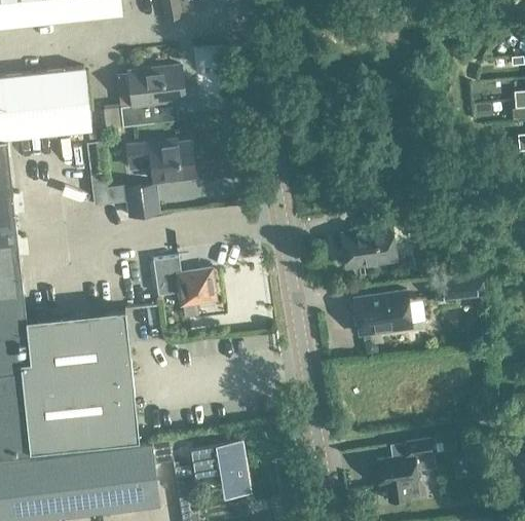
[(26,0),(0,0),(0,32),(30,29),(26,0)]
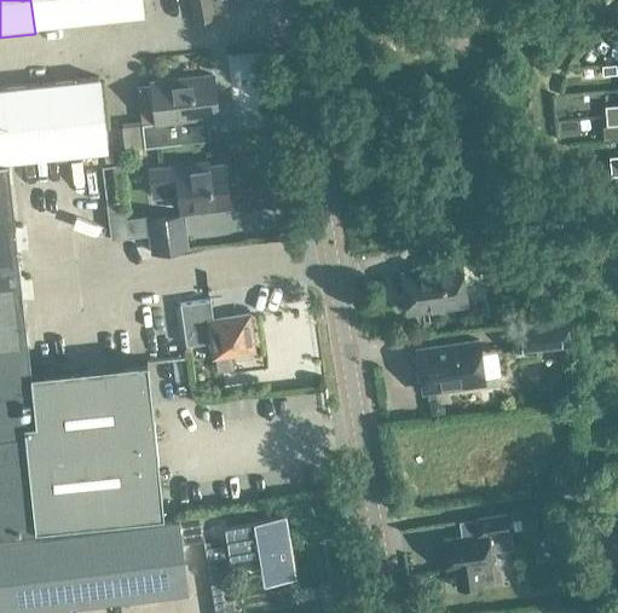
[(140,0),(30,0),(35,34),(144,22),(140,0)]
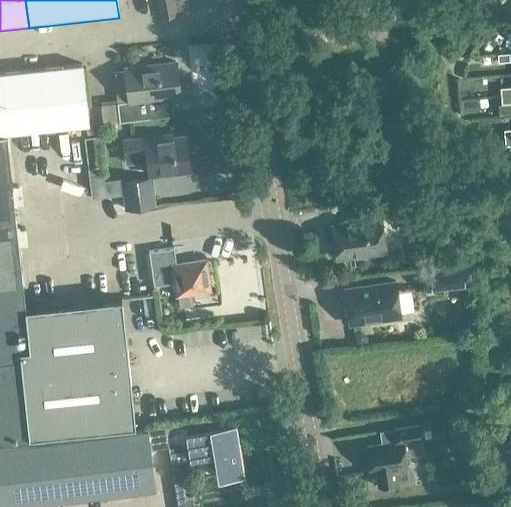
[(173,0),(155,0),(160,24),(177,20),(173,0)]
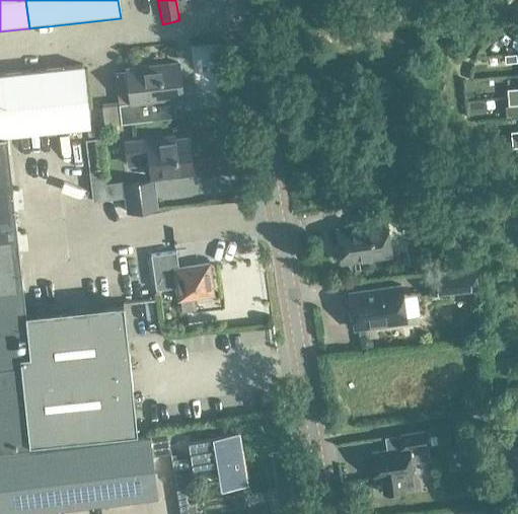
[(503,60),(504,63),(504,68),(516,67),(515,59),(503,60)]
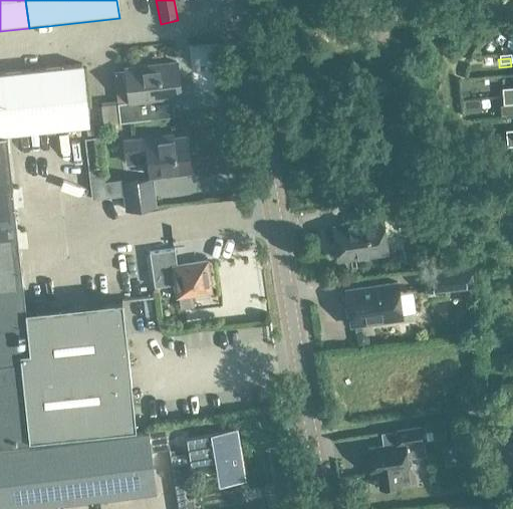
[(125,75),(113,76),(119,125),(173,119),(171,103),(181,102),(177,67),(125,73),(125,75)]
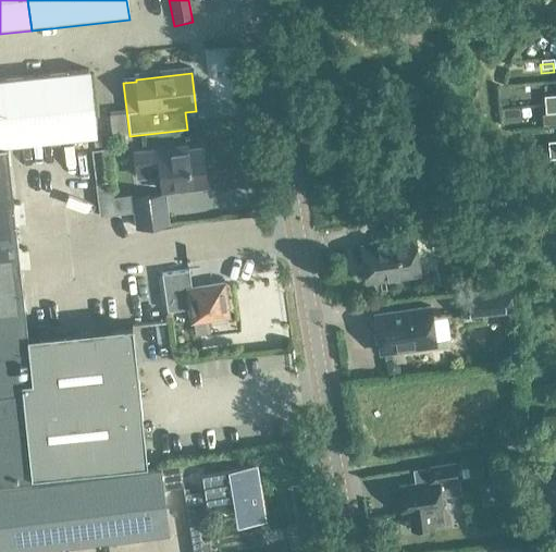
[(89,74),(3,84),(11,149),(97,139),(89,74)]
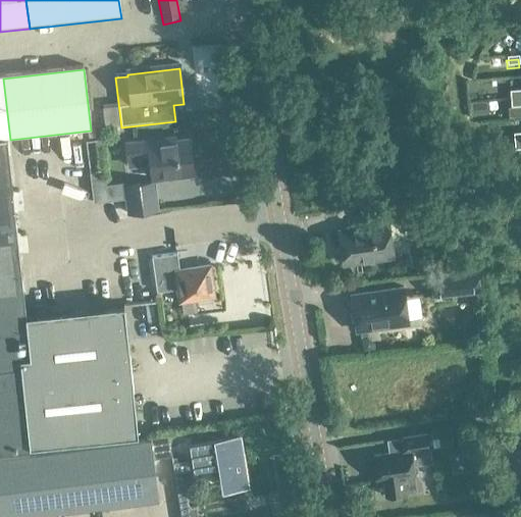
[(3,79),(0,79),(0,141),(10,140),(3,79)]
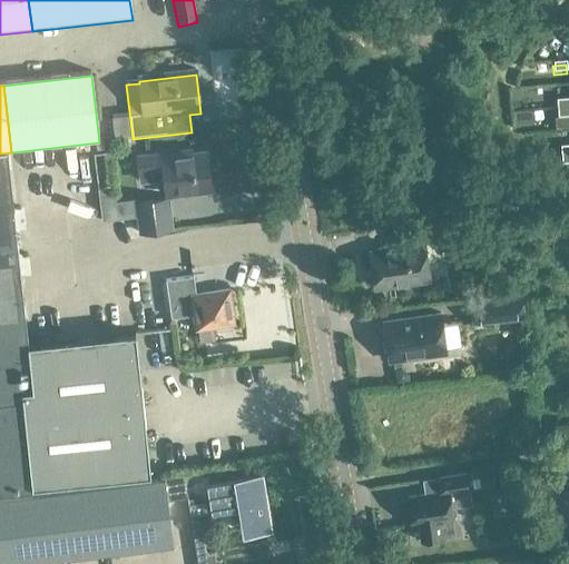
[(557,112),(568,110),(568,101),(556,104),(557,112)]
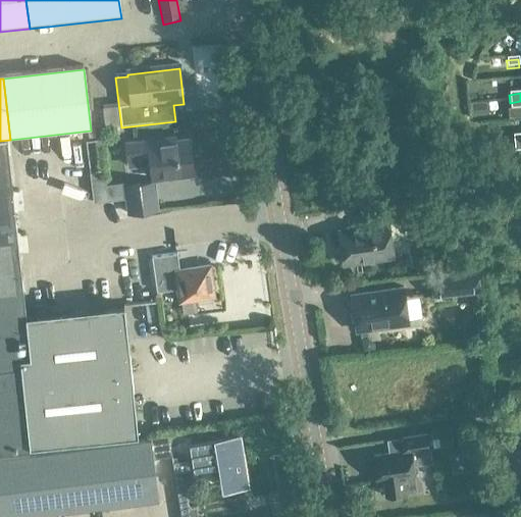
[(520,101),(510,103),(510,111),(520,109),(520,101)]
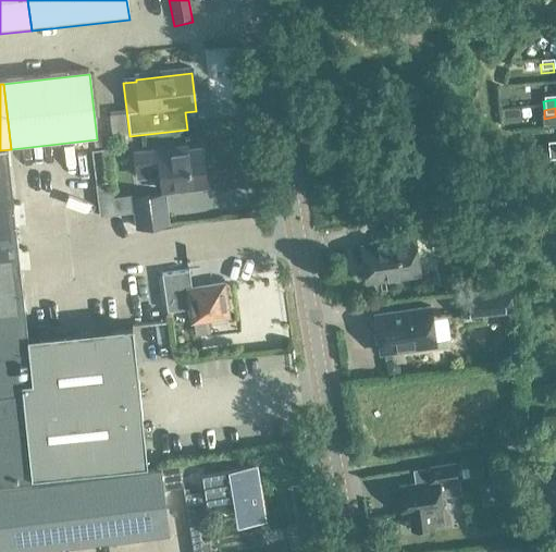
[(555,117),(544,119),(545,120),(542,120),(543,130),(555,129),(555,117)]
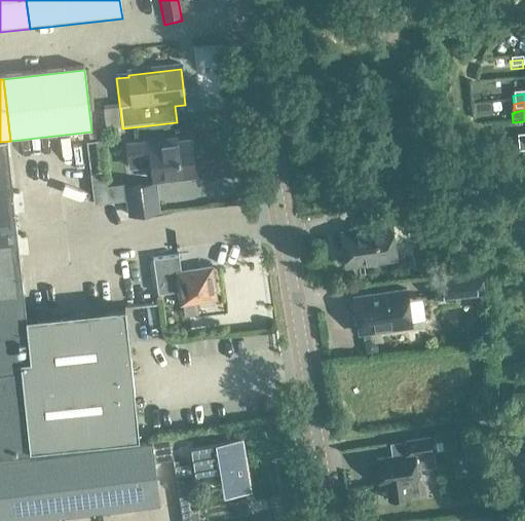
[(0,196),(13,195),(7,144),(0,144),(0,196)]
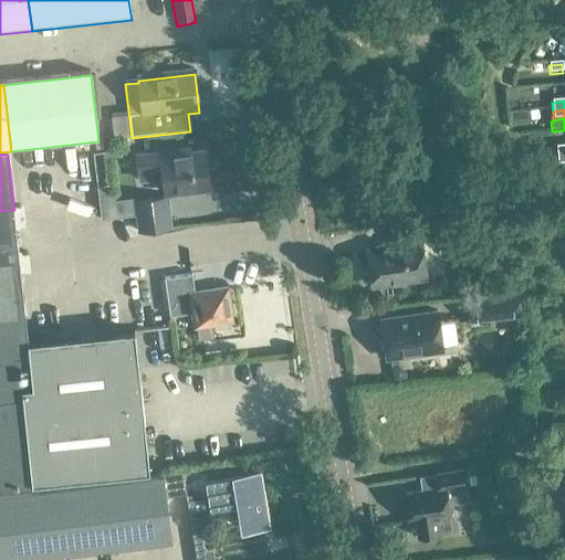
[(138,178),(139,187),(163,185),(165,198),(209,192),(205,156),(148,162),(148,157),(135,158),(138,178)]
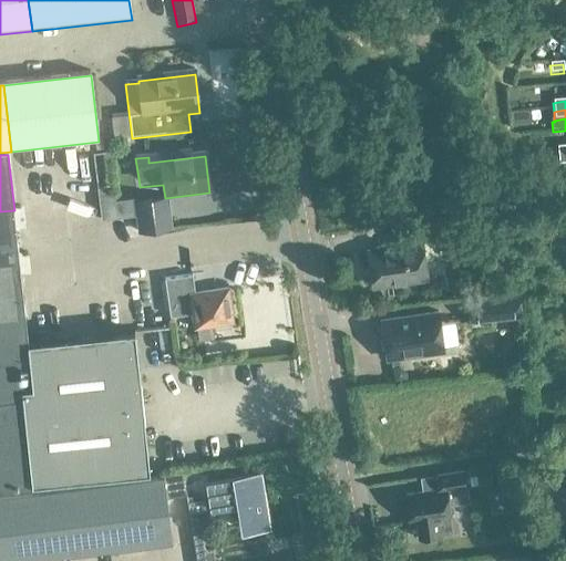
[(213,189),(232,185),(228,172),(211,175),(213,189)]
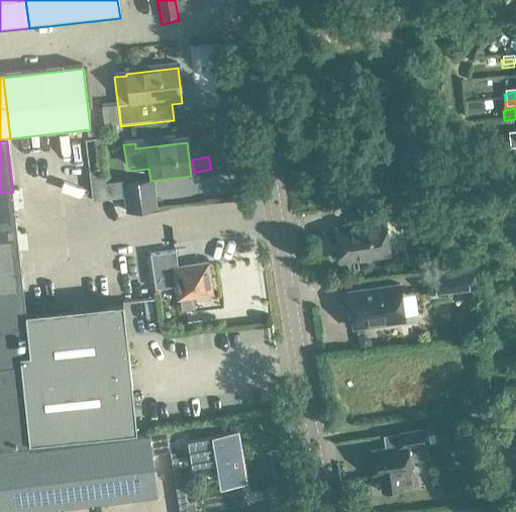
[(153,183),(122,187),(126,217),(158,213),(153,183)]
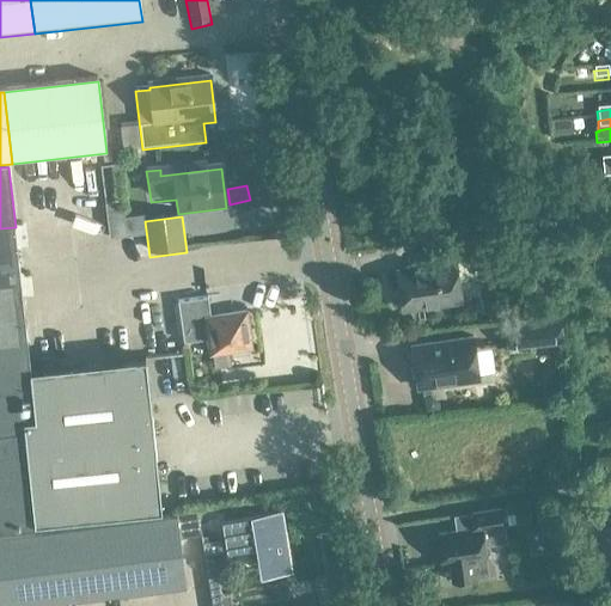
[(0,533),(35,530),(35,527),(160,514),(145,363),(32,374),(16,227),(0,228),(0,533)]
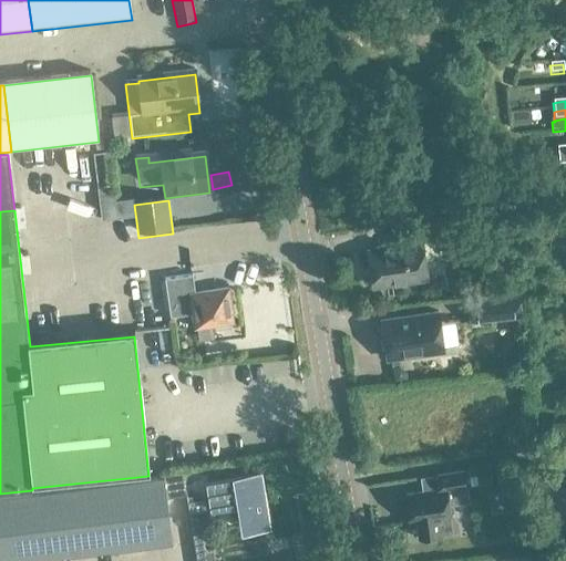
[(464,224),(425,226),(428,249),(466,245),(464,224)]
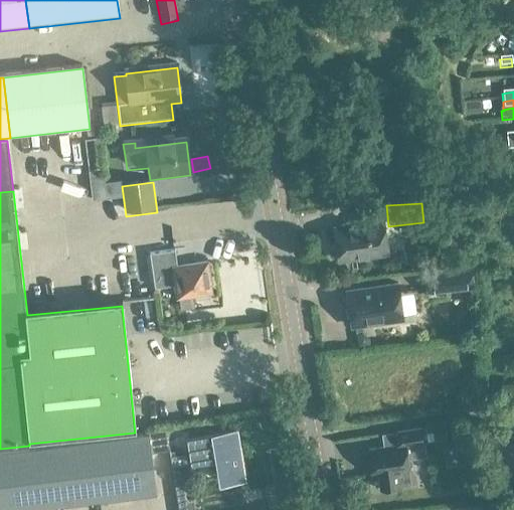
[(465,233),(464,222),(445,223),(445,235),(465,233)]
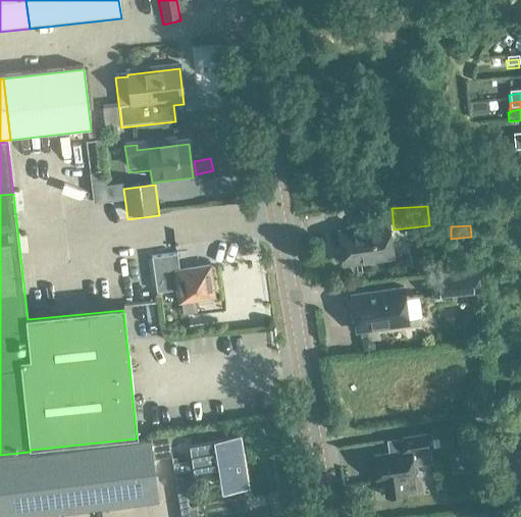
[(388,226),(341,235),(346,267),(394,260),(388,226)]
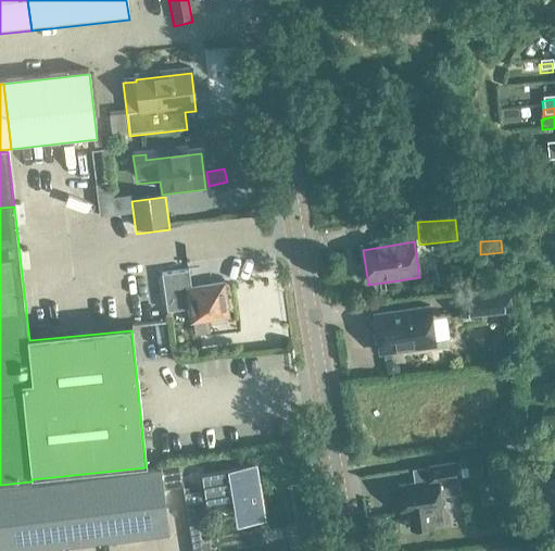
[(188,274),(169,277),(162,278),(167,316),(191,313),(192,325),(209,323),(210,328),(227,326),(226,321),(229,320),(225,287),(190,291),(188,274)]
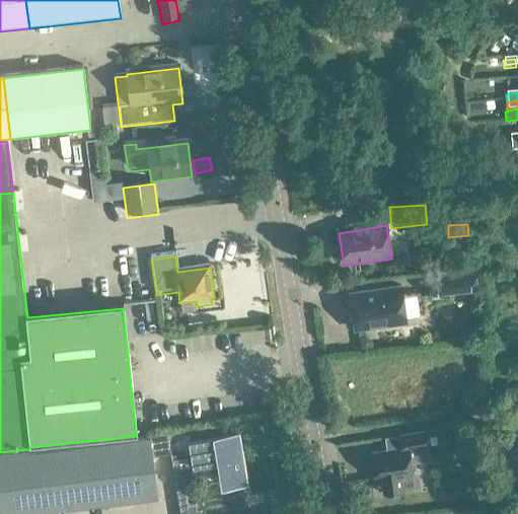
[(475,272),(428,277),(430,300),(478,295),(475,272)]
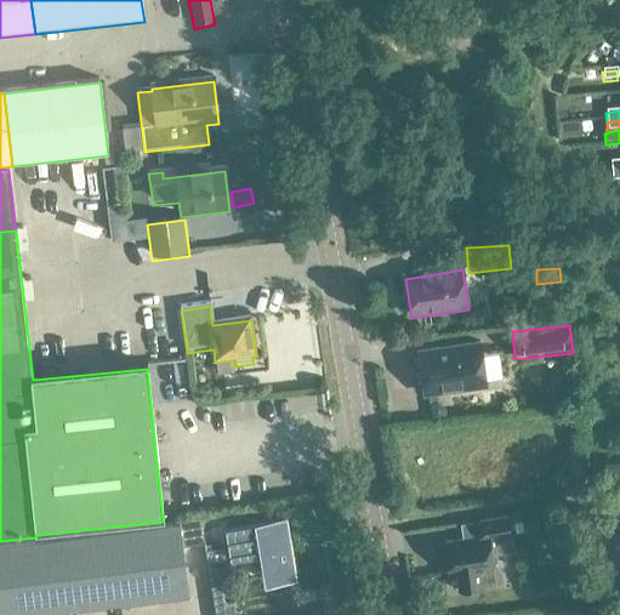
[(482,347),(419,356),(425,399),(488,389),(482,347)]
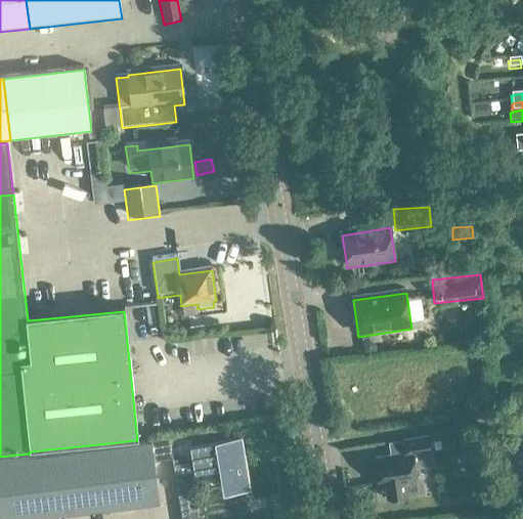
[(363,357),(376,356),(375,349),(368,344),(362,345),(363,357)]
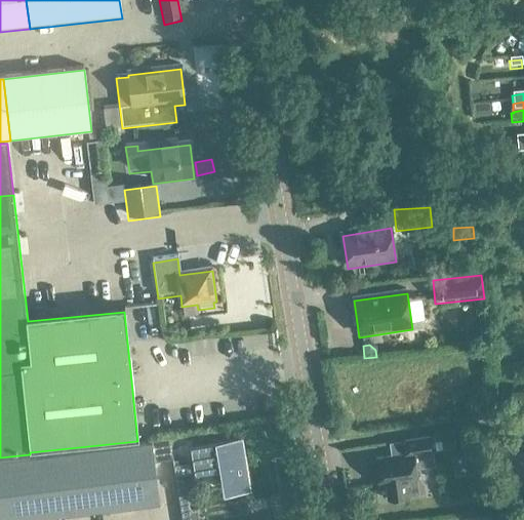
[(407,458),(376,463),(380,488),(384,487),(387,506),(407,503),(404,484),(417,482),(413,457),(435,454),(433,440),(404,444),(407,458)]
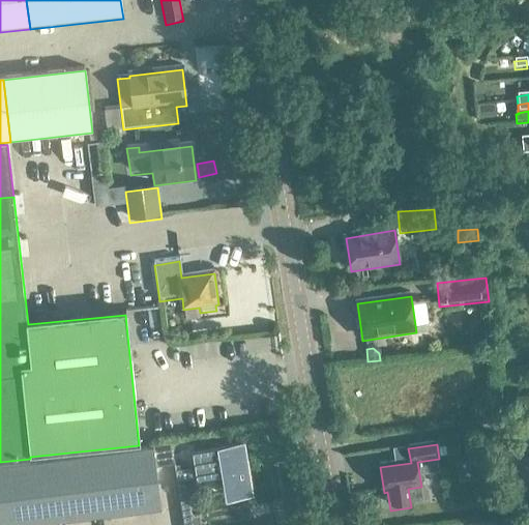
[(243,445),(194,454),(198,479),(223,475),(227,500),(253,496),(243,445)]
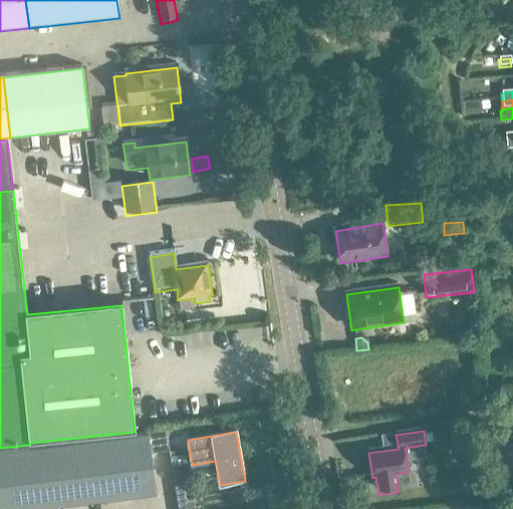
[(9,453),(1,454),(0,454),(0,508),(59,508),(157,497),(152,458),(169,456),(166,434),(65,447),(64,444),(9,451),(9,453)]
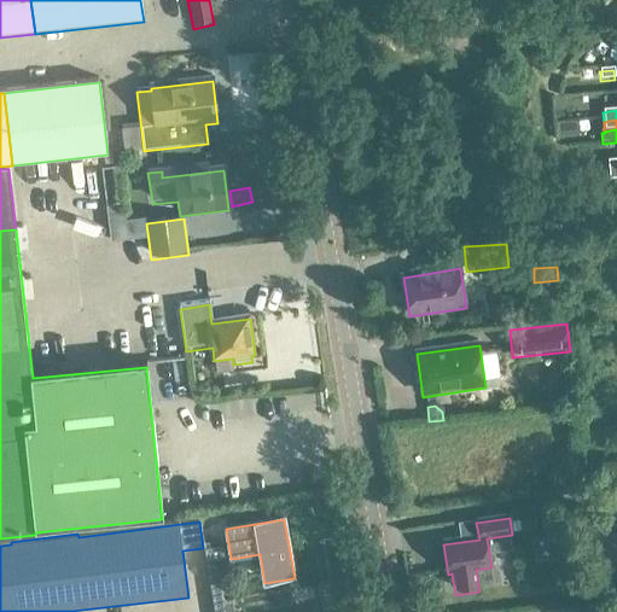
[(616,577),(616,542),(600,543),(604,578),(616,577)]
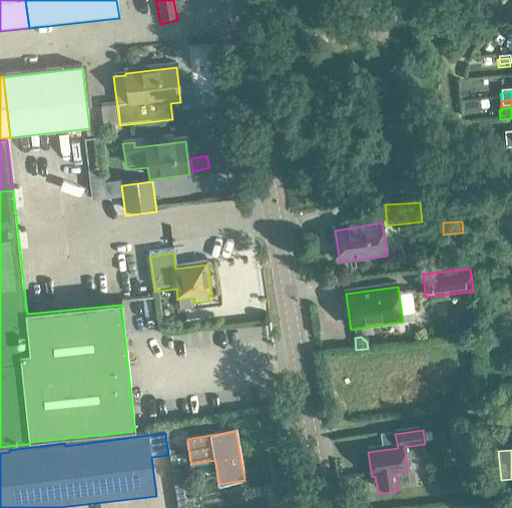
[(183,454),(169,456),(171,470),(185,468),(183,454)]
